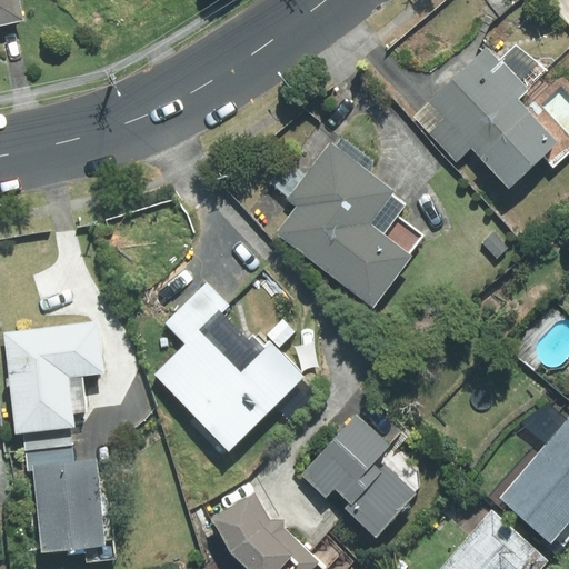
[(0,0),(0,25),(23,20),(19,0),(0,0)]
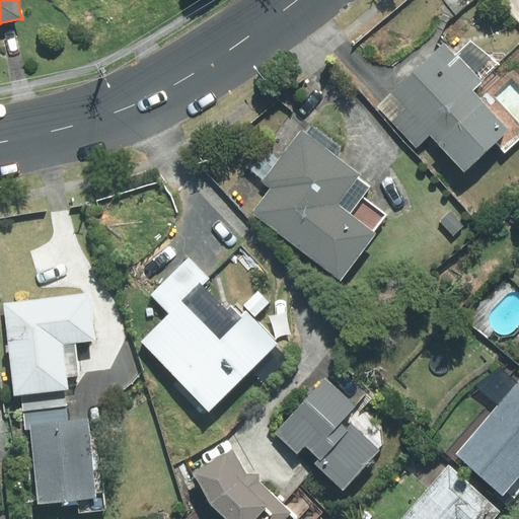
[(430,135),(464,171),(509,130),(472,91),(501,65),(470,42),(455,56),(443,44),(390,93),(430,135)]
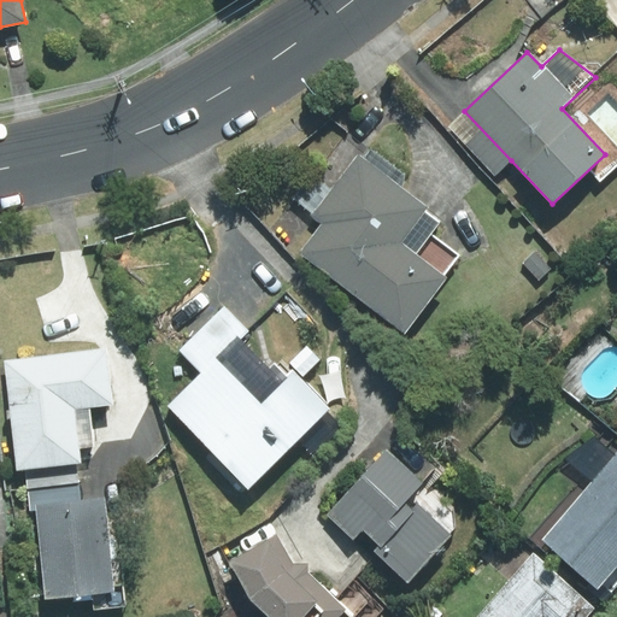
[(495,176),(511,160),(464,111),(448,127),(495,176)]
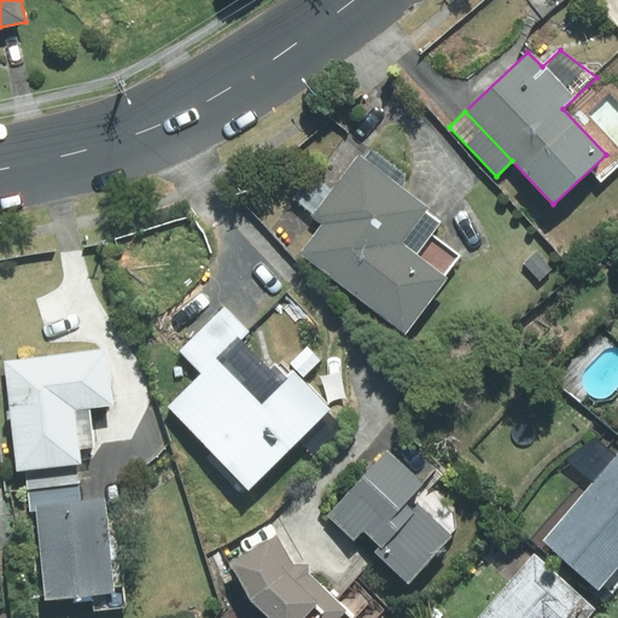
[(313,172),(292,198),(313,214),(312,215),(325,225),(302,252),(404,332),(447,279),(444,277),(459,256),(430,234),(439,222),(425,211),(429,207),(402,188),(406,175),(371,149),(365,157),(359,153),(332,187),(313,172)]
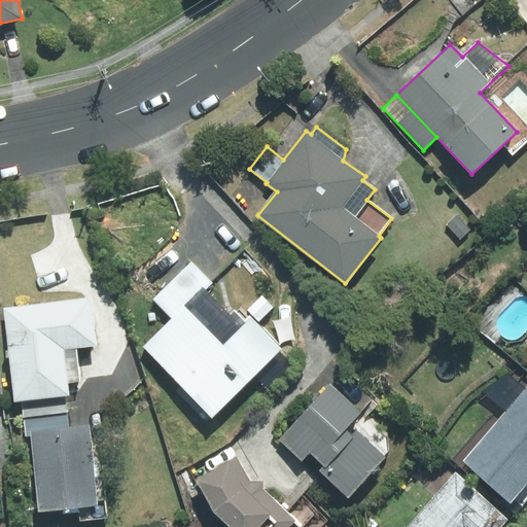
[(212,418),(282,349),(249,316),(245,320),(235,311),(231,315),(206,290),(213,283),(191,261),(152,299),(172,318),(142,347),(212,418)]
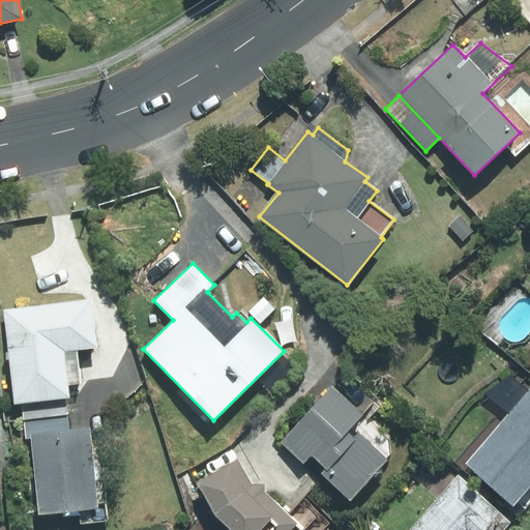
[(264,298),(249,312),(260,323),(274,308),(264,298)]
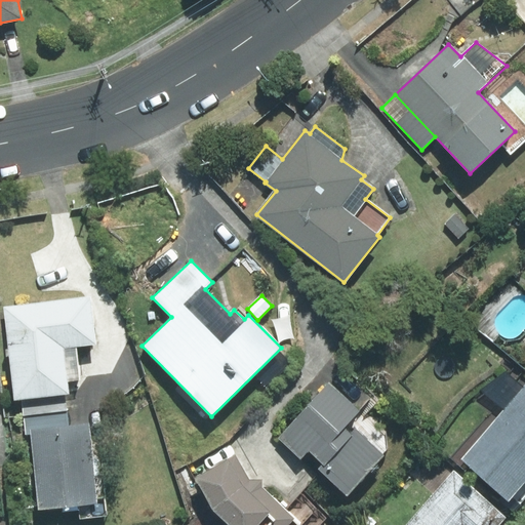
[(3,307),(14,400),(21,399),(65,394),(69,394),(68,380),(80,379),(76,347),(95,344),(90,296),(3,307)]
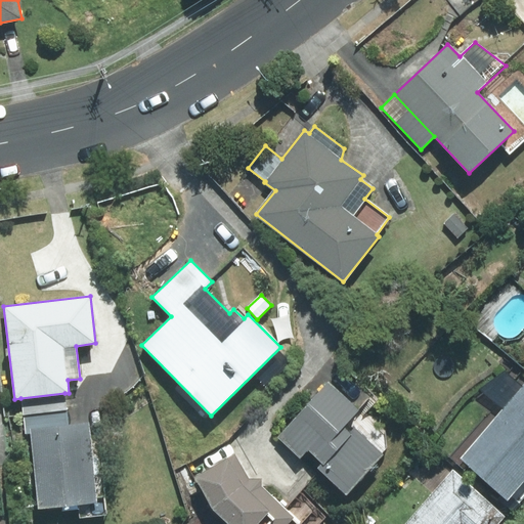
[(357,410),(329,384),(277,437),(301,459),(308,451),(321,463),(317,468),(346,495),(384,454),(348,421),(357,410)]
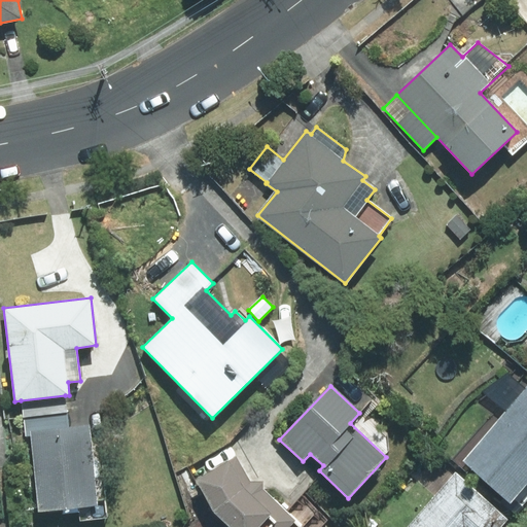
[(526,387),(463,460),(511,502),(526,483),(526,387)]
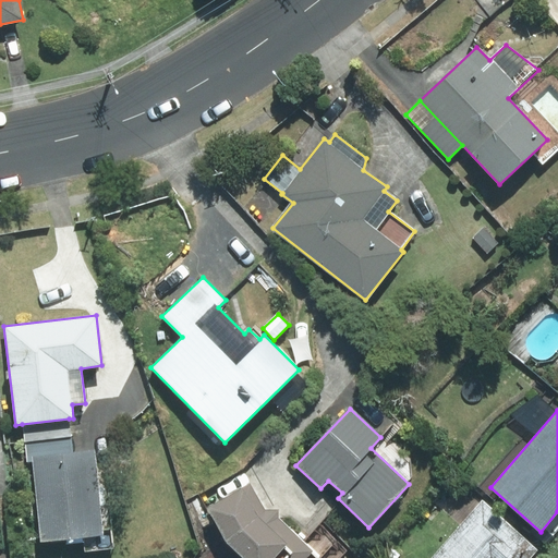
[(71,436),(69,419),(22,424),(24,441),(71,436)]
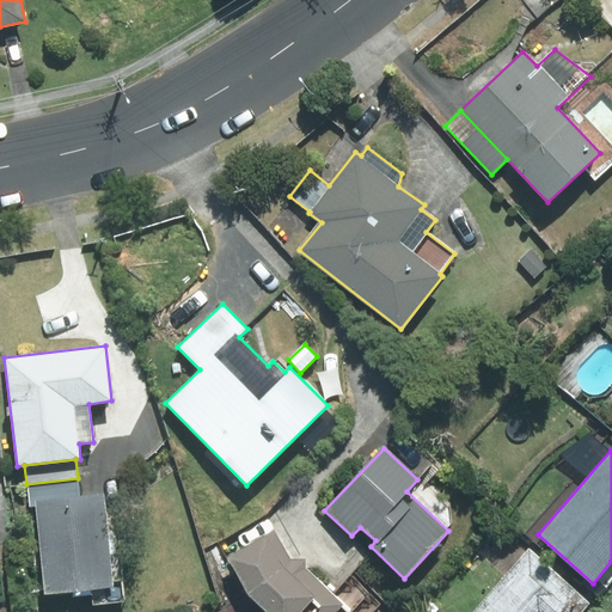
[(35,501),(79,496),(78,478),(26,484),(29,506),(35,506),(35,501)]
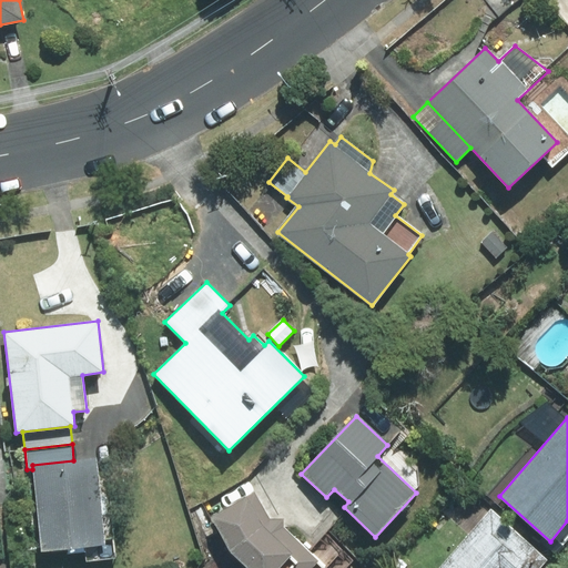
[(73,460),(32,465),(32,469),(41,551),(87,547),(88,560),(115,557),(107,479),(99,480),(97,458),(73,460)]
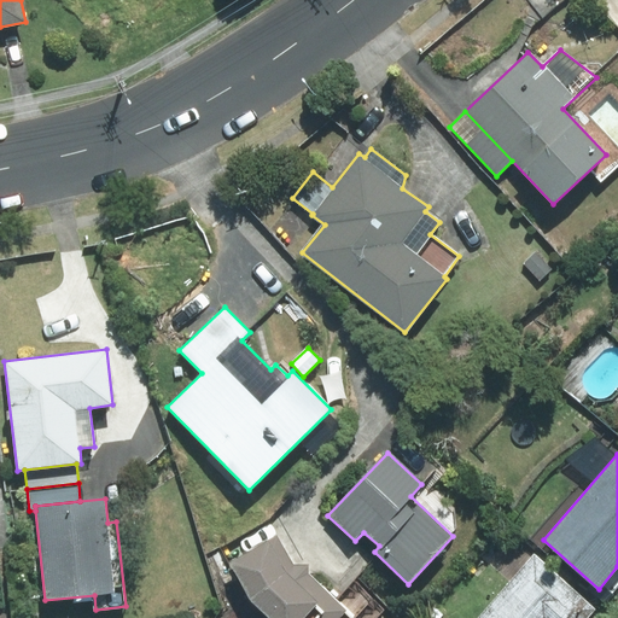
[(355,582),(337,601),(309,573),(309,565),(293,565),(277,536),(229,564),(250,599),(269,617),(375,617),(384,610),(355,582)]
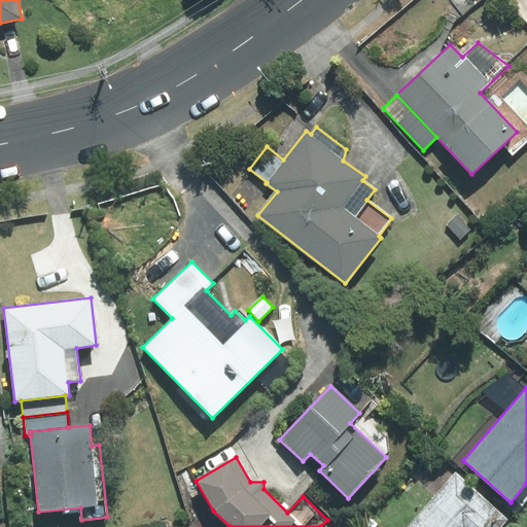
[(408,526),(500,526),(507,520),(456,473),(408,526)]
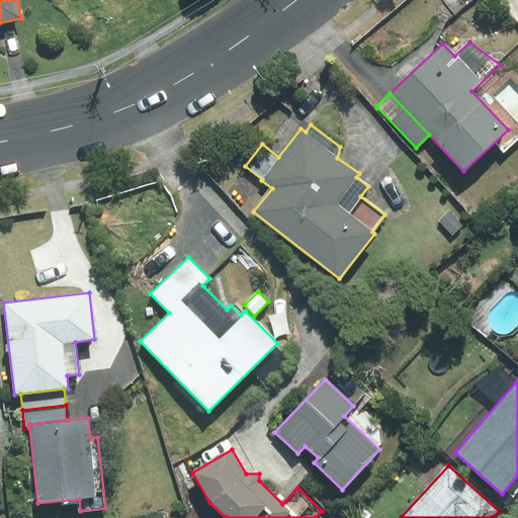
All buildings are outlined.
